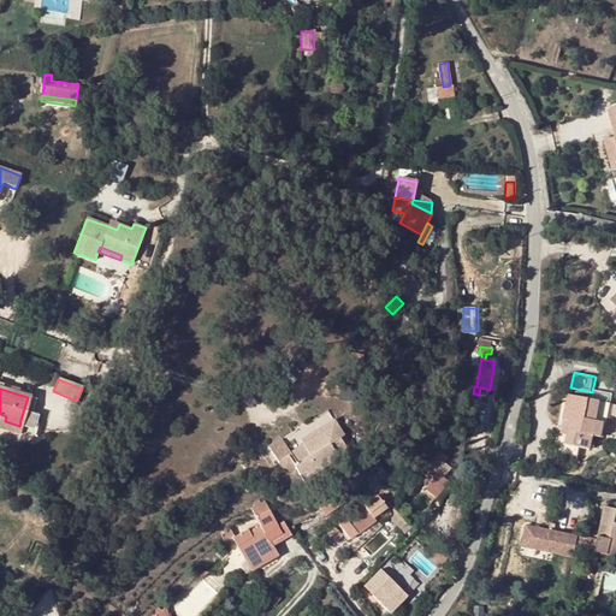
[(610,403),(569,395),(564,419),(570,420),(567,433),(566,443),(590,449),(593,436),(600,437),(603,424),(606,424),(610,403)]
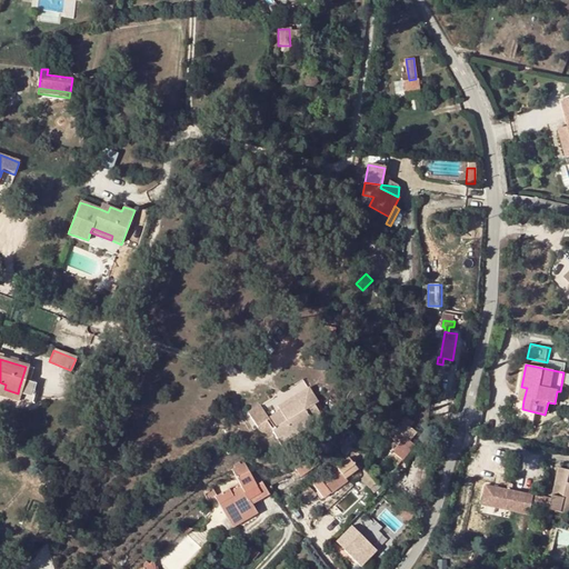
[(30,368),(26,367),(19,388),(18,393),(19,393),(31,398),(33,393),(33,382),(27,380),(30,368)]
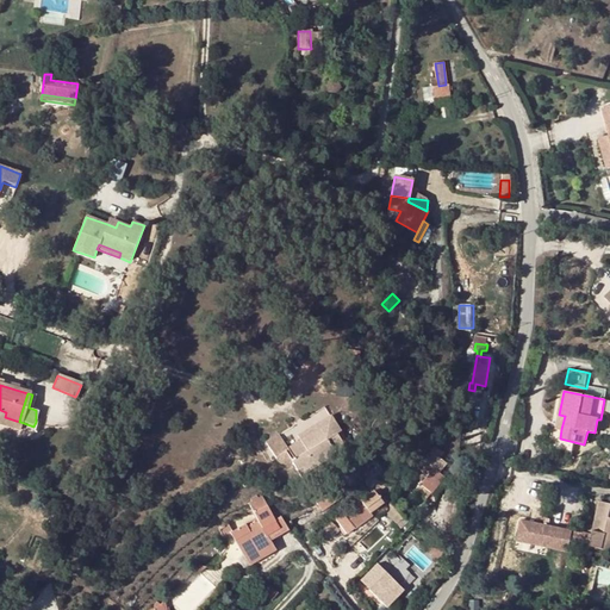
[(0,424),(18,430),(20,422),(19,422),(5,417),(0,416),(0,424)]
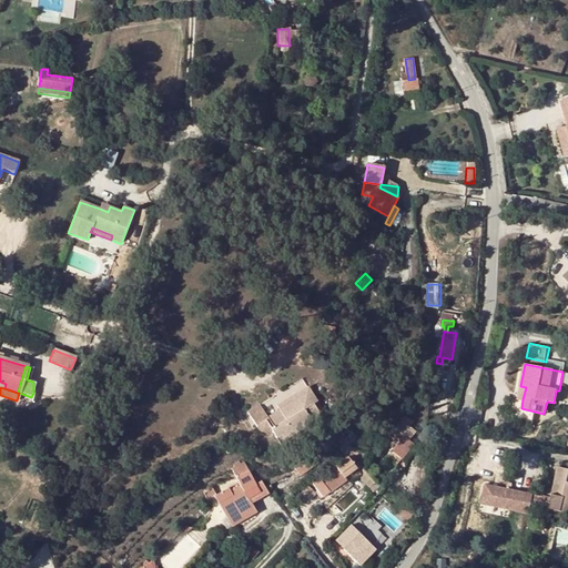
[(288,401),(306,392),(301,389),(264,414),(266,416),(288,401)]
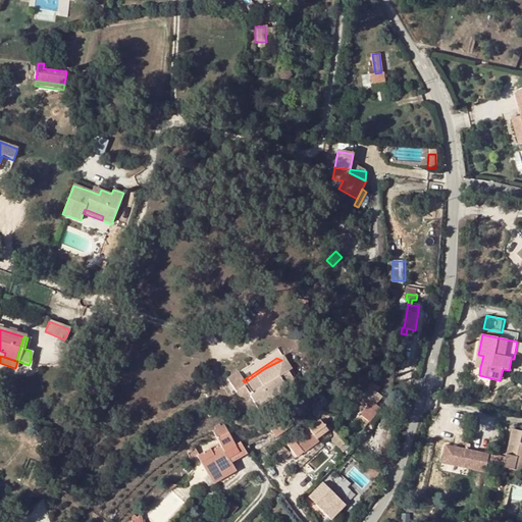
[(288,369),(292,376),(295,374),(284,359),(281,360),(246,384),(252,393),(288,369)]
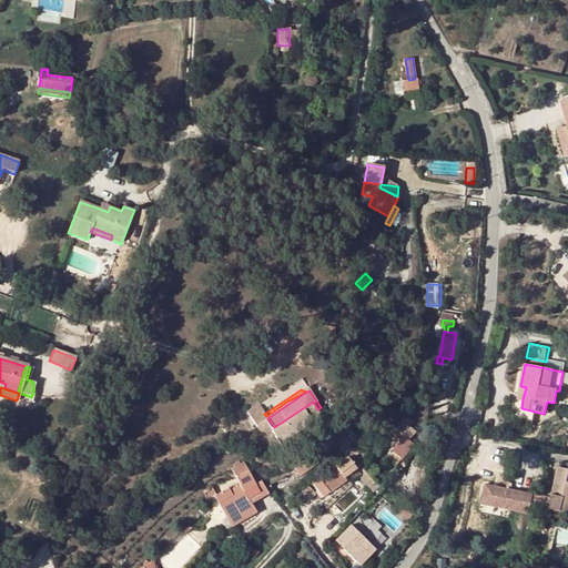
[(326,423),(317,409),(313,402),(274,427),(267,418),(266,416),(254,424),(257,428),(260,432),(264,433),(267,433),(271,429),(285,450),(304,438),(298,429),(311,421),(316,429),(326,423)]
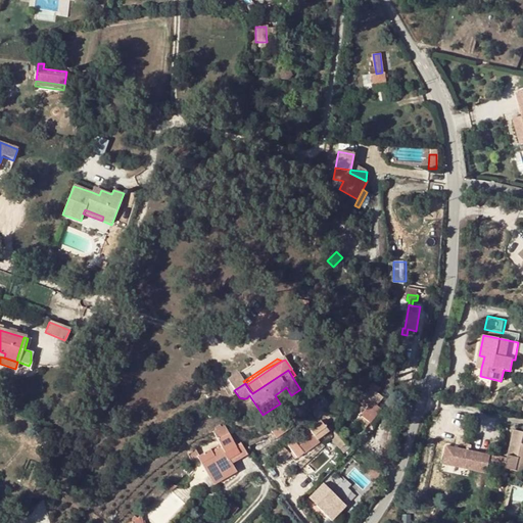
[(238,373),(228,380),(234,390),(245,383),(243,381),(238,373)]
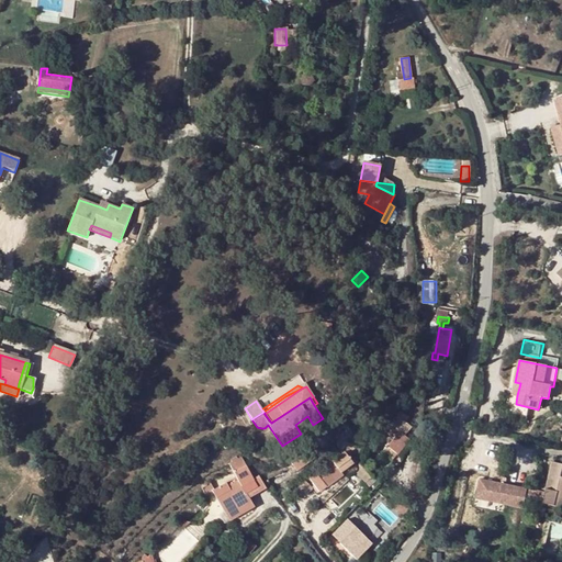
[(393,439),(392,441),(403,449),(409,439),(405,436),(412,427),(406,424),(411,418),(402,412),(391,425),(394,427),(388,435),(393,439)]
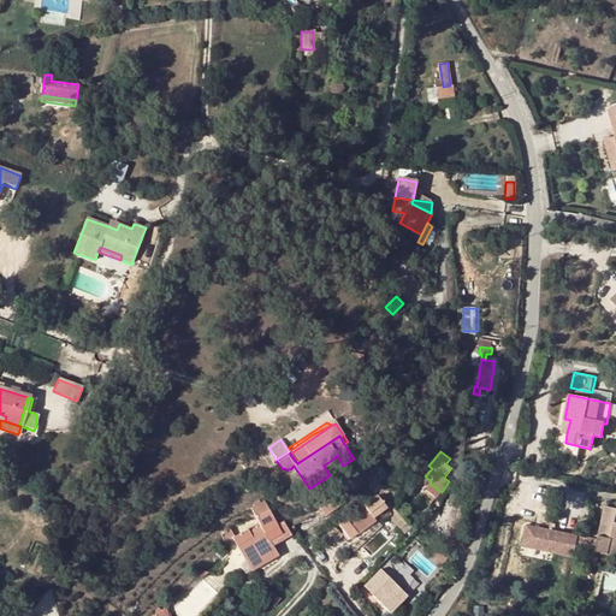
[(380,471),(369,478),(368,490),(369,489),(373,493),(380,487),(377,484),(385,478),(380,471)]
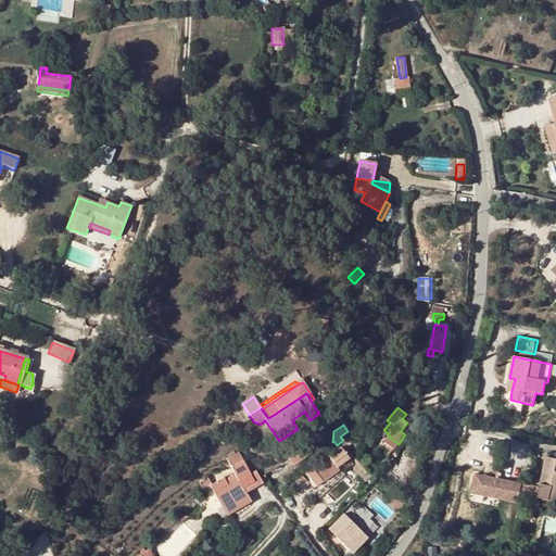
[(399,444),(388,437),(383,441),(394,450),(399,444)]
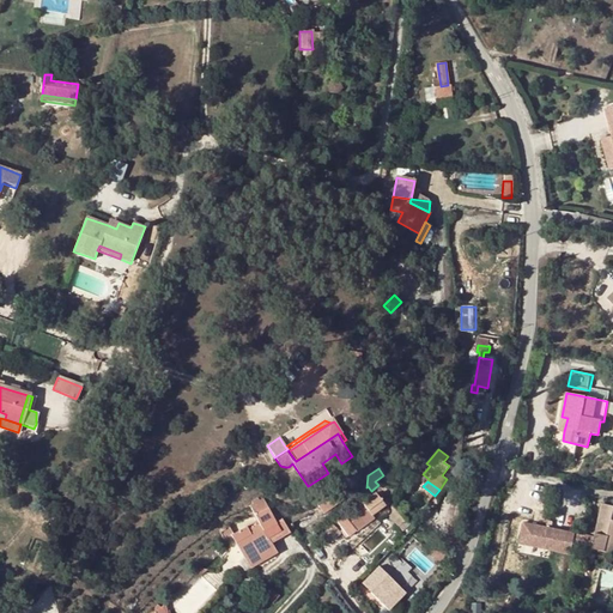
[(338,492),(320,505),(326,515),(345,502),(338,492)]
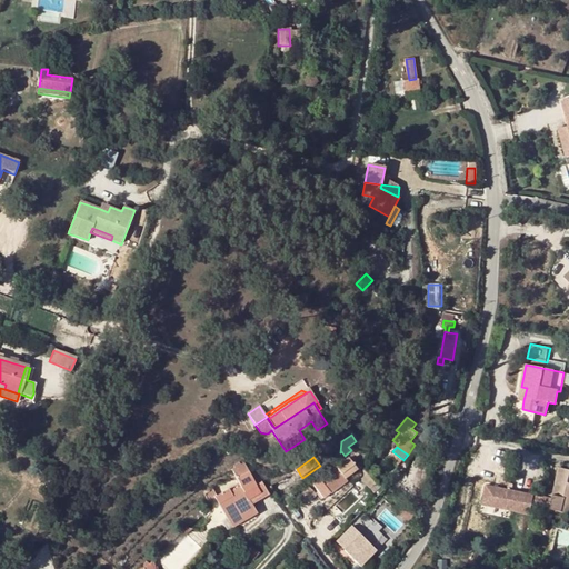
[(328,473),(320,480),(325,485),(331,479),(339,489),(348,481),(346,478),(357,470),(348,459),(335,470),(337,472),(330,477),(328,473)]
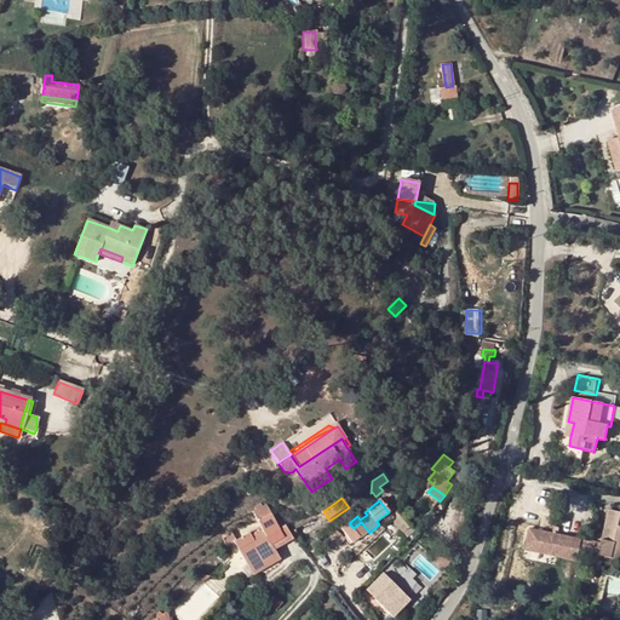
[(619,560),(619,512),(609,510),(601,543),(584,538),(580,550),(619,560)]
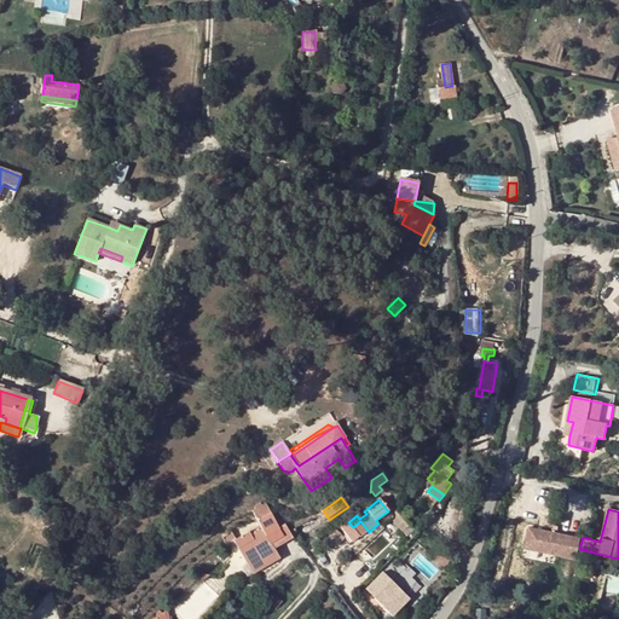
[(279,528),(268,510),(255,516),(261,526),(262,530),(254,534),(256,537),(254,539),(249,532),(237,541),(237,542),(235,543),(254,576),(281,560),(275,550),(293,539),(284,526),(279,528)]
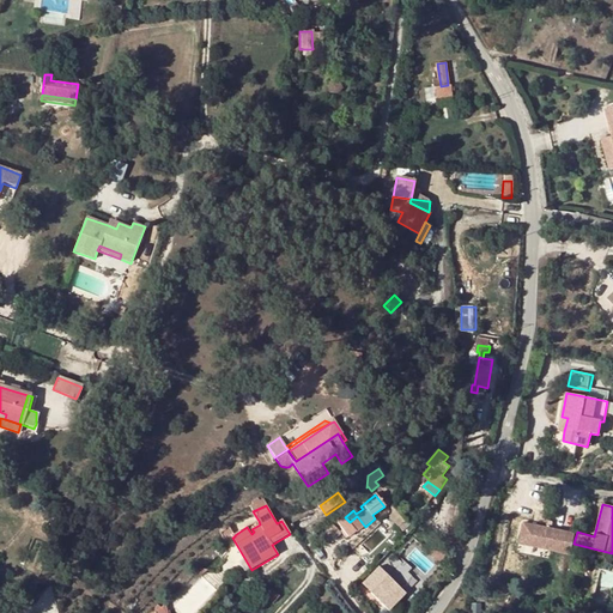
[(407,521),(395,507),(388,514),(399,527),(407,521)]
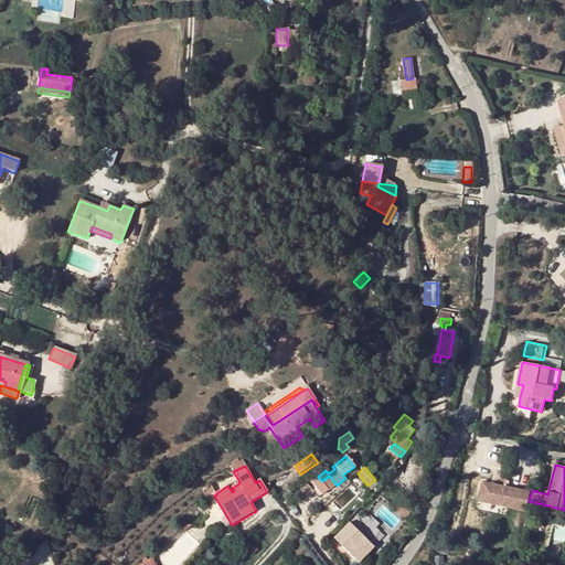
[(329,491),(337,486),(329,476),(322,481),(329,491)]
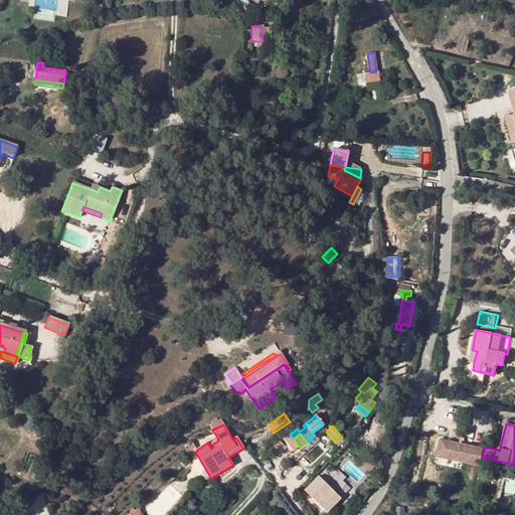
[(197,451),(197,450),(193,444),(185,448),(189,455),(195,452),(197,451)]
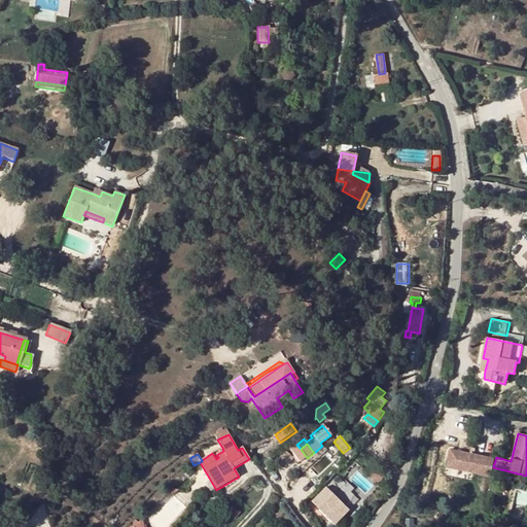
[(349,510),(323,485),(318,489),(321,493),(314,500),(316,503),(321,508),(320,511),(335,524),(349,510)]
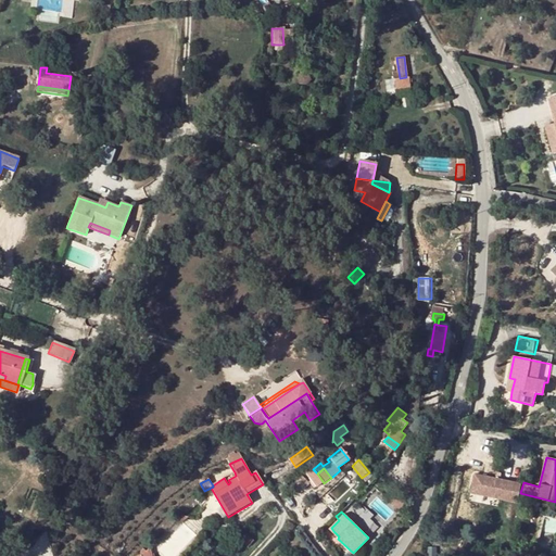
[(555,528),(555,518),(544,516),(538,544),(552,547),(555,528)]
